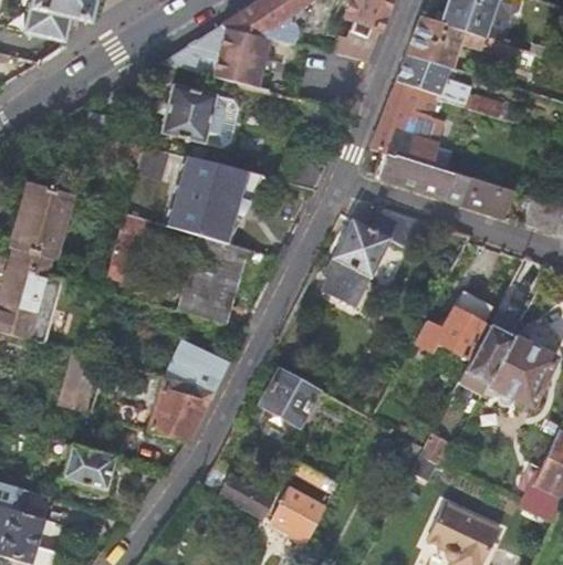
[(32,0),(25,29),(65,39),(72,16),(91,19),(94,0),(32,0)]
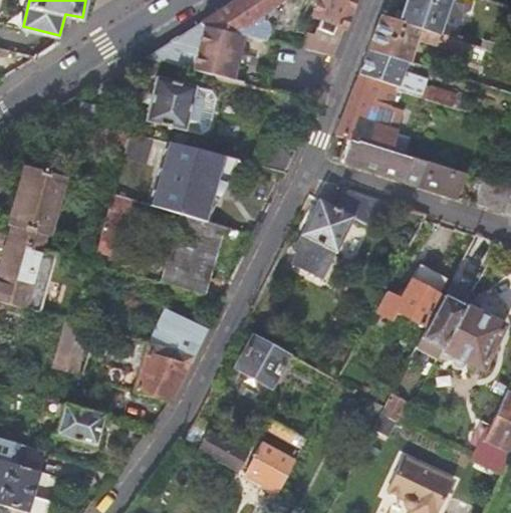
[(244,33),(267,39),(271,30),(271,25),(268,20),(263,14),(282,0),(234,0),(199,22),(244,33)]
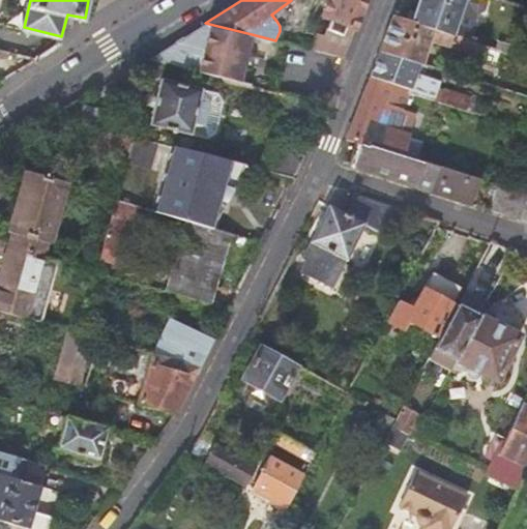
[(346,25),(354,29),(366,0),(330,0),(326,17),(330,19),(326,28),(327,29),(342,34),(346,25)]
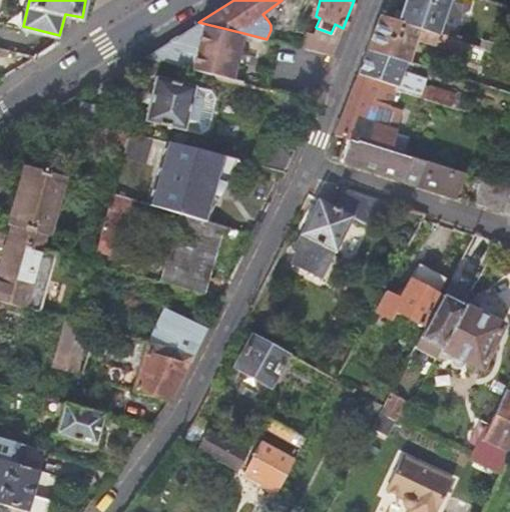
[(407,0),(401,20),(441,32),(450,4),(474,11),(477,0),(407,0)]
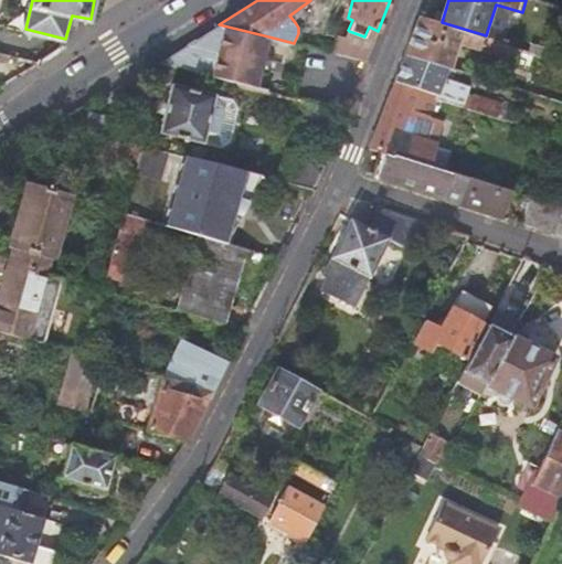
[(452,64),(454,65),(462,42),(516,60),(520,48),(486,35),(442,22),(423,16),(420,16),(406,51),(452,64)]
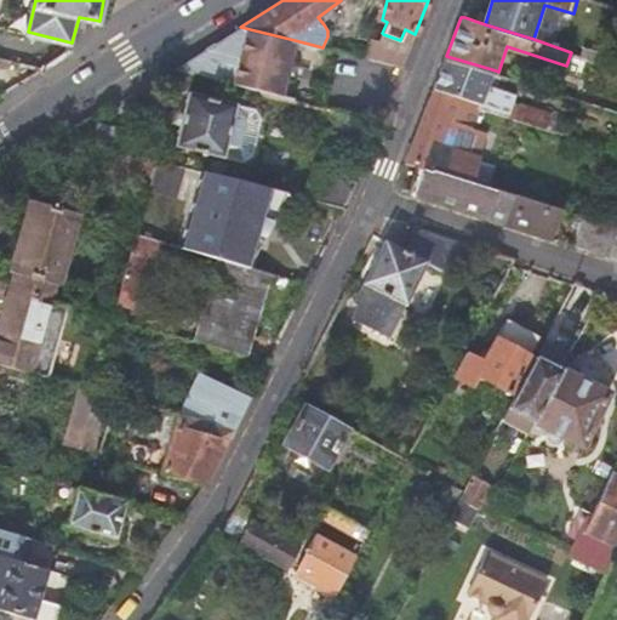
[(281,94),(295,40),(240,27),(175,67),(281,94)]
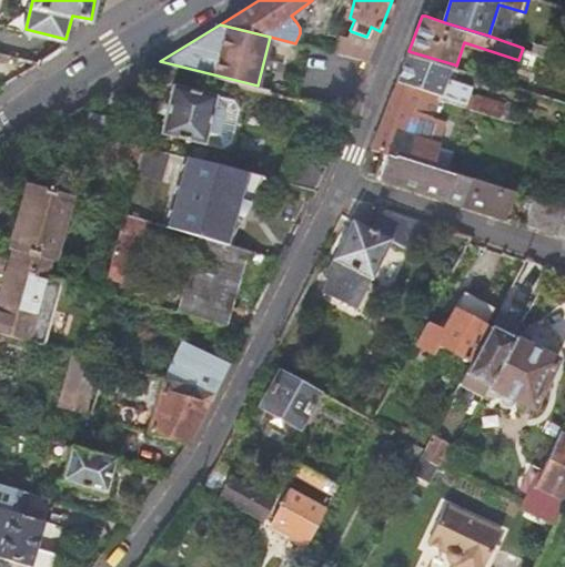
[(347,39),(340,37),(334,52),(367,61),(374,47),(380,31),(371,27),(366,37),(351,31),(347,39)]
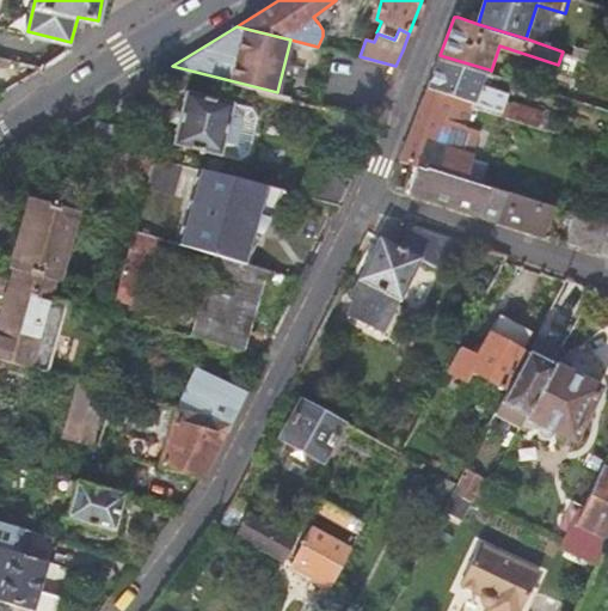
[(476,103),(560,130),(565,117),(552,112),(551,115),(505,99),(508,92),(484,84),(489,69),(440,55),(428,86),(476,103)]
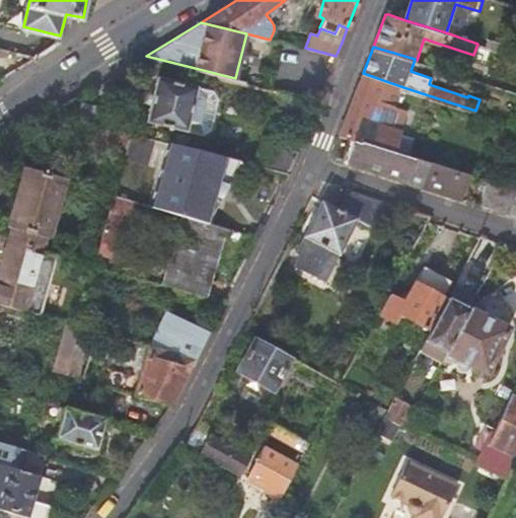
[(394,150),(400,133),(400,130),(371,122),(378,100),(397,105),(403,87),(363,73),(341,135),(356,139),(394,150)]
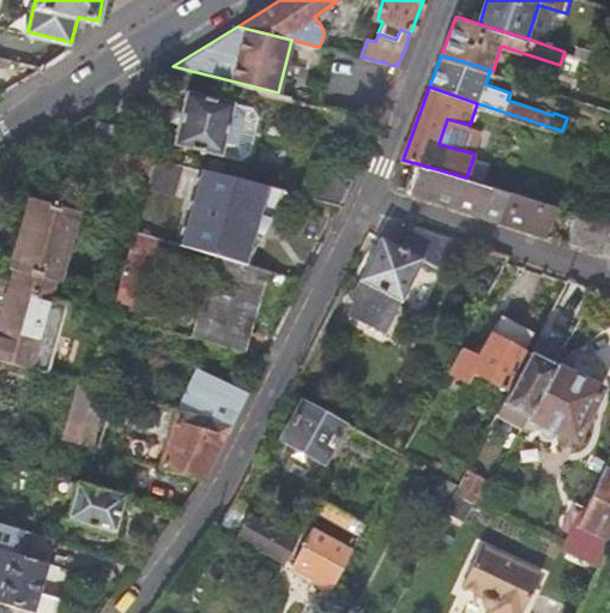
[(221,152),(233,103),(188,92),(176,140),(221,152)]
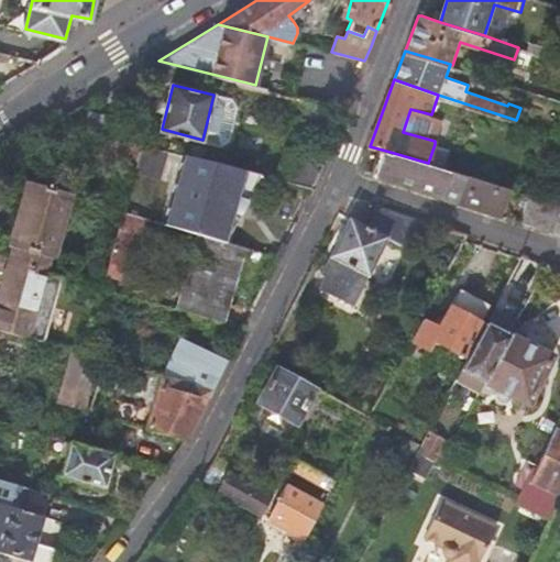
[(233,99),(213,95),(202,140),(222,145),(231,140),(239,107),(233,99)]
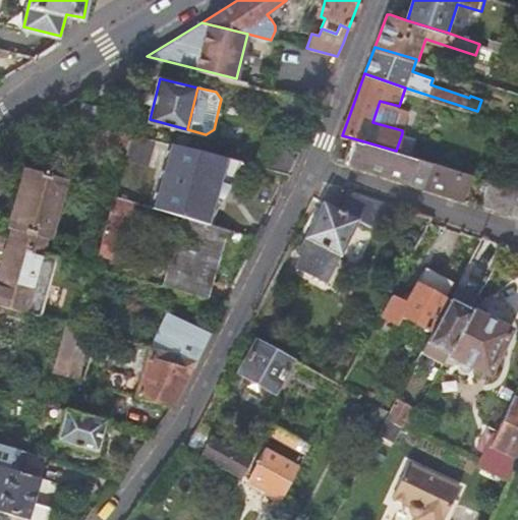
[(80,121),(111,128),(114,112),(83,105),(82,111),(76,110),(73,119),(80,121)]
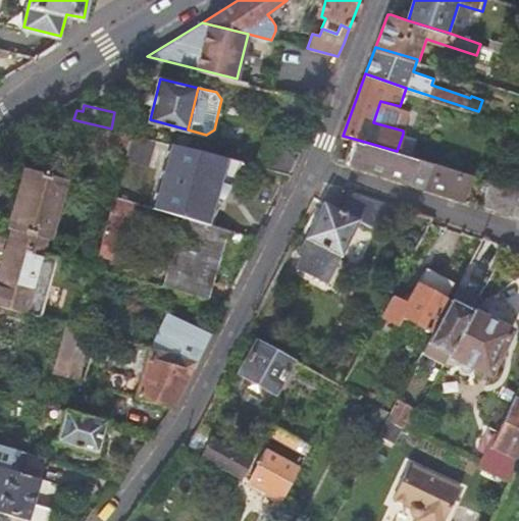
[(111,128),(81,121),(75,140),(128,153),(134,135),(111,128)]
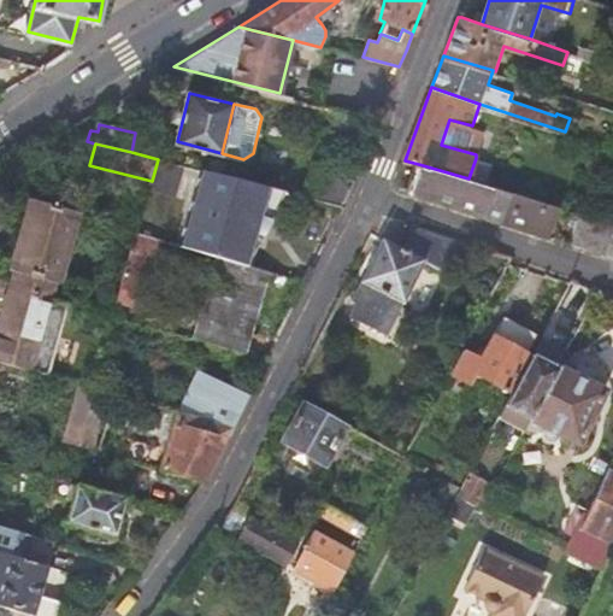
[(476,158),(469,179),(482,183),(488,162),(476,158)]
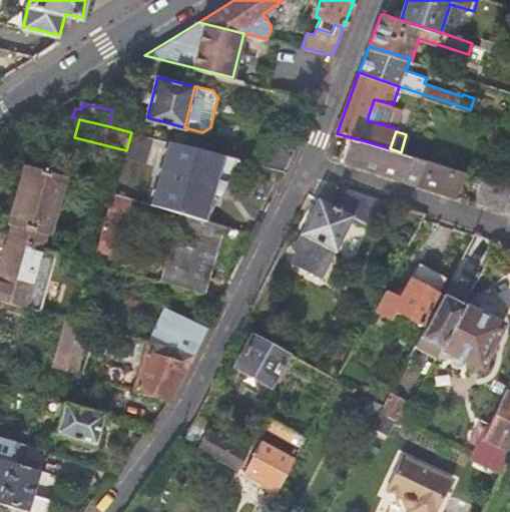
[(154,138),(131,132),(126,150),(124,156),(148,162),(154,138)]
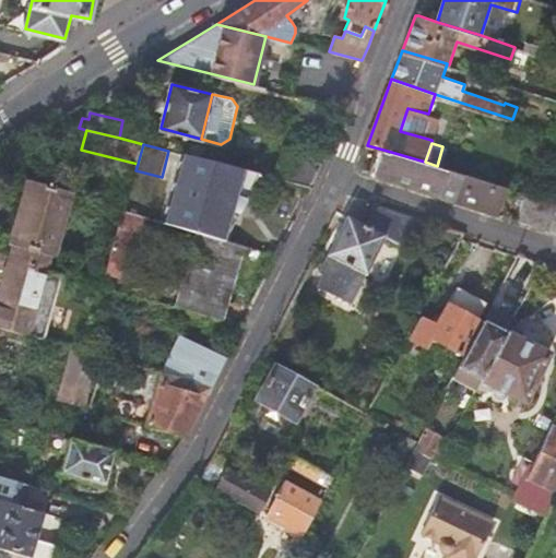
[(460,202),(468,176),(437,166),(425,162),(383,150),(375,176),(460,202)]
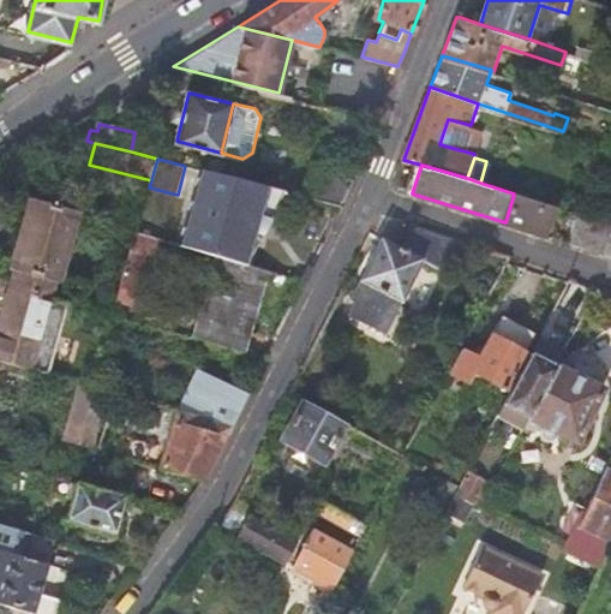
[(203,170),(181,245),(217,255),(246,263),(261,232),(249,228),(251,214),(268,219),(282,190),(216,173),(203,170)]
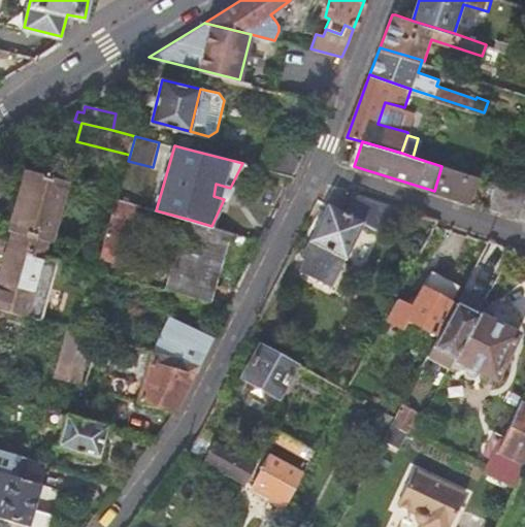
[(303,153),(289,146),(279,172),(294,175),(303,153)]
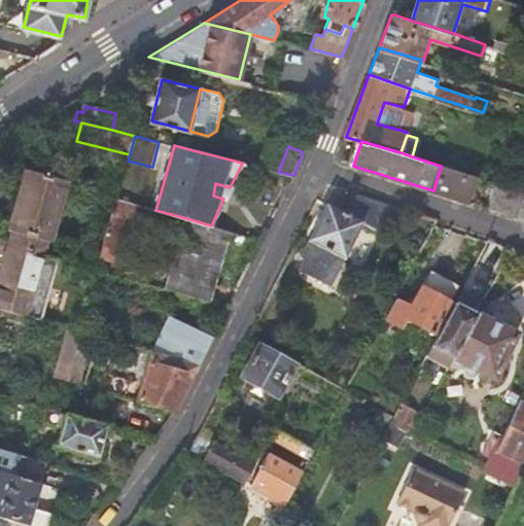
[(472,203),(479,177),(441,166),(433,190),(472,203)]
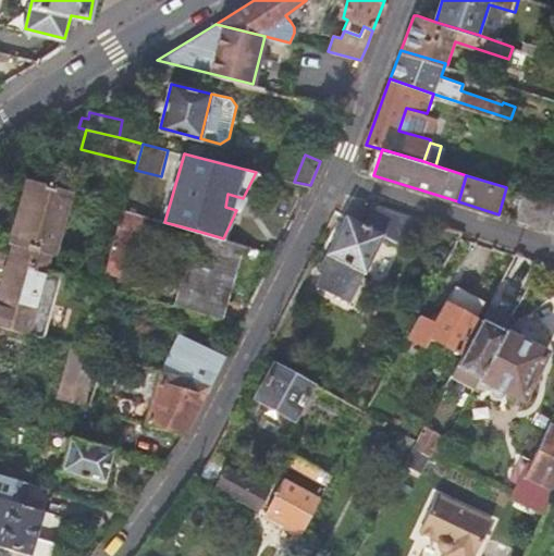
[(12,244),(10,252),(8,258),(48,269),(51,255),(54,255),(72,190),(29,178),(16,221),(14,221),(10,237),(11,237),(10,243),(12,244)]
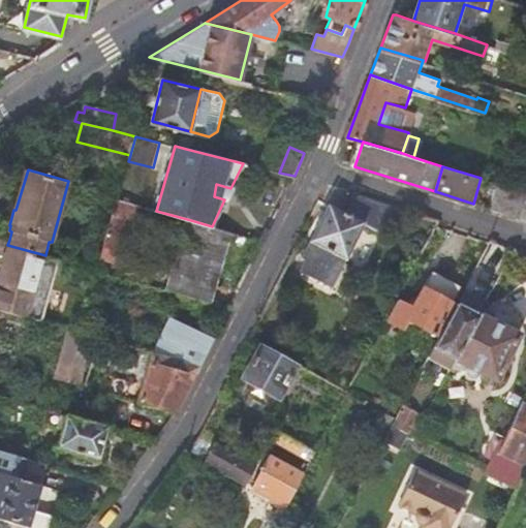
[(525,191),(501,184),(493,209),(525,219),(525,191)]
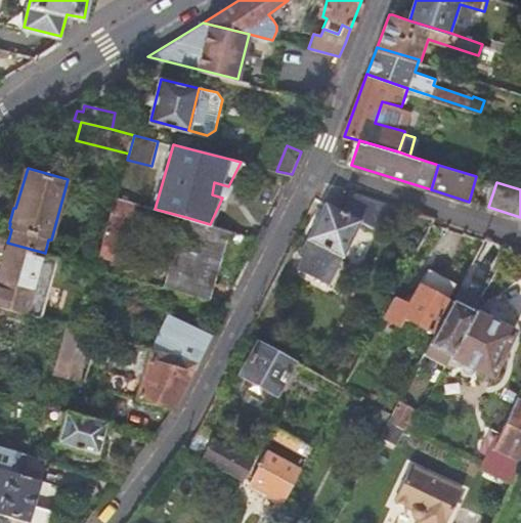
[(395,207),(352,193),(347,212),(326,206),(318,234),(309,265),(313,266),(310,278),(346,289),(367,219),(390,225),(395,207)]
